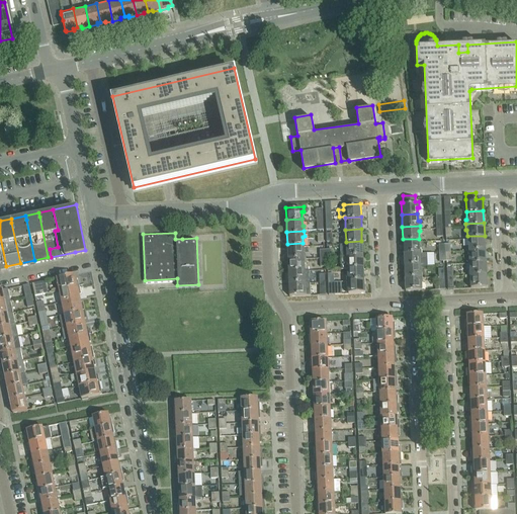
[(485,248),(485,236),(467,236),(467,244),(466,244),(466,249),(485,248)]
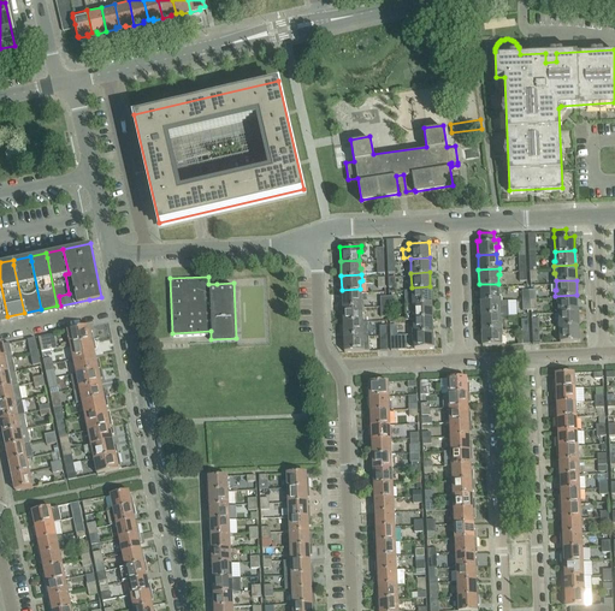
[(498,291),(498,284),(479,284),(479,298),(501,297),(501,291),(498,291)]
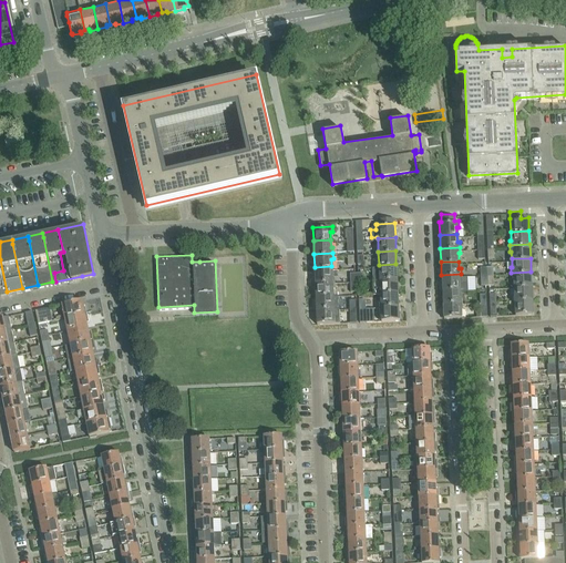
[(397,277),(395,264),(379,265),(371,265),(372,278),(397,277)]
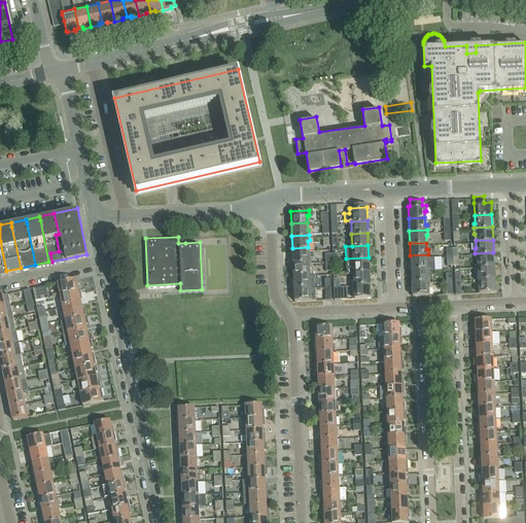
[(309,254),(308,247),(292,248),(292,260),(310,259),(310,254),(309,254)]
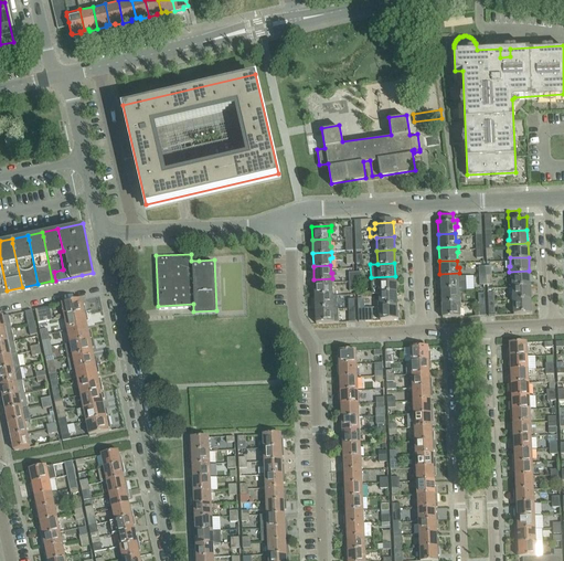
[(530,284),(529,271),(509,272),(509,277),(511,277),(511,284),(530,284)]
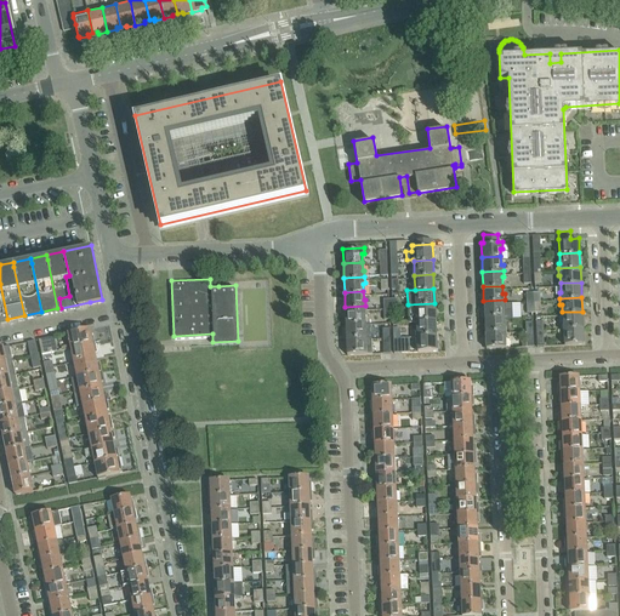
[(505,306),(505,300),(483,301),(484,315),(504,315),(504,306),(505,306)]
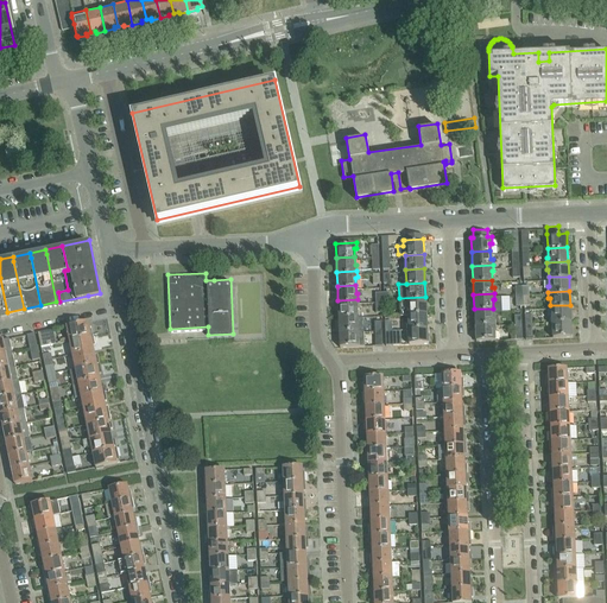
[(425,311),(425,297),(399,298),(399,312),(406,312),(425,311)]
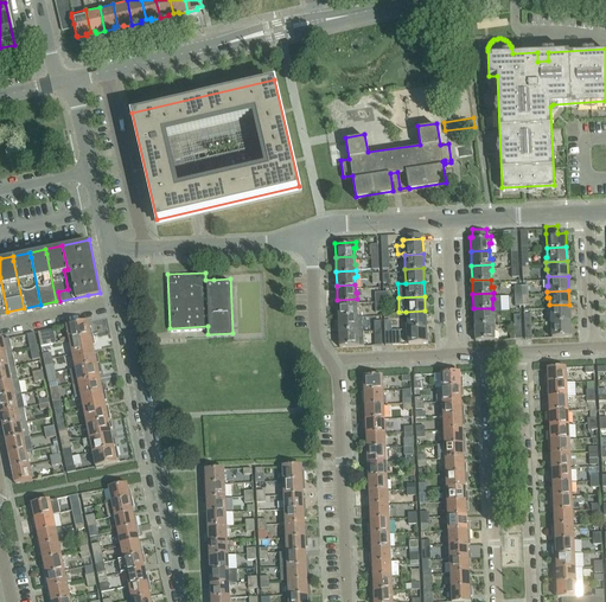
[(358,306),(357,299),(337,300),(338,314),(356,313),(356,306),(358,306)]
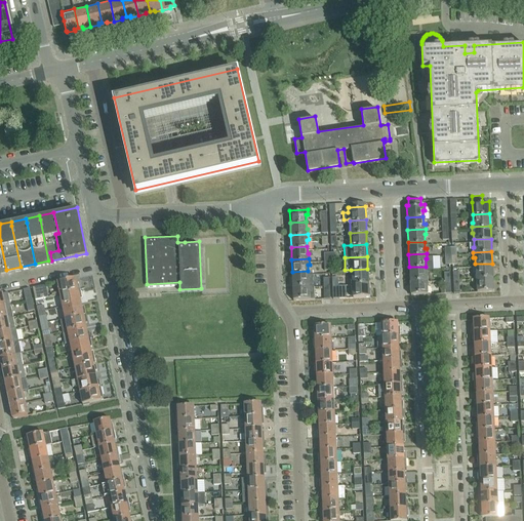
[(492,275),(492,264),(475,264),(475,272),(474,272),(475,276),(492,275)]
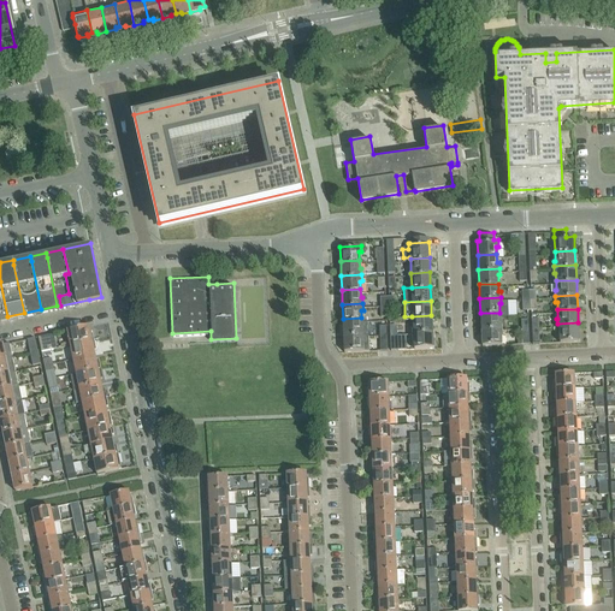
[(500,320),(500,313),(480,313),(480,327),(502,326),(502,320),(500,320)]
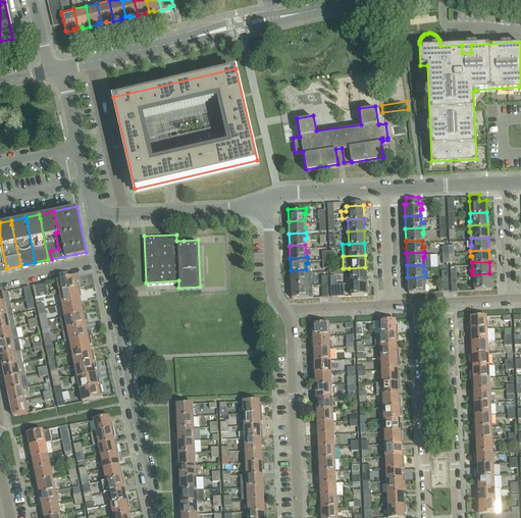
[(366,279),(365,267),(349,268),(349,275),(348,275),(348,280),(366,279)]
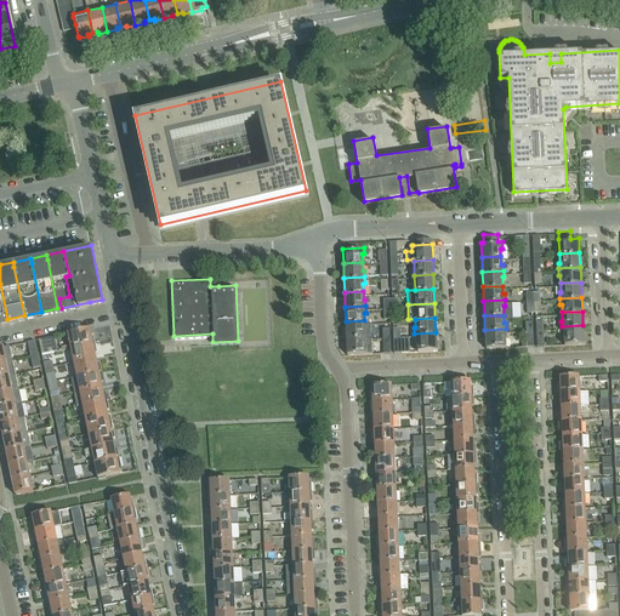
[(369,320),(364,320),(346,321),(346,336),(370,336),(370,335),(369,320)]
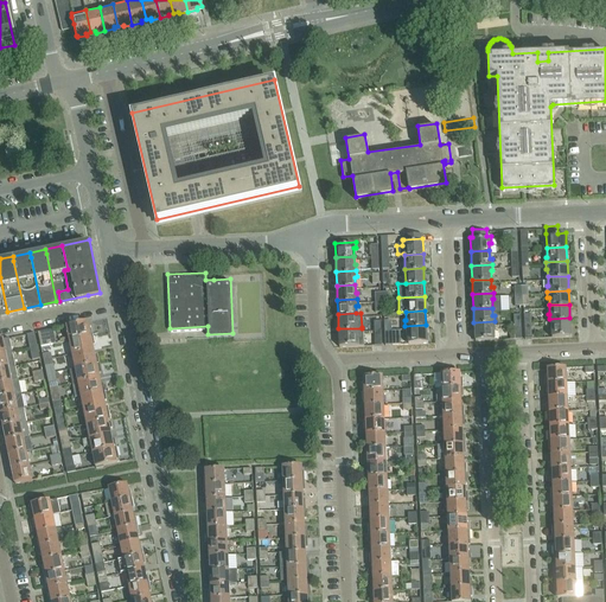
[(88,324),(87,318),(65,322),(68,337),(93,332),(90,322),(88,324)]
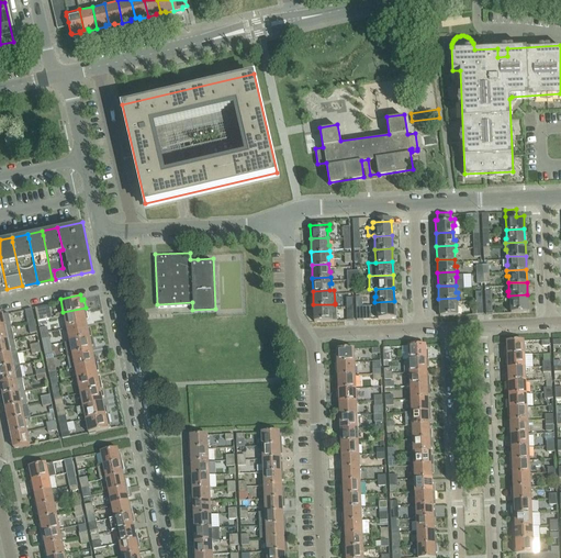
[(528,309),(527,294),(508,296),(508,302),(509,302),(509,310),(528,309)]
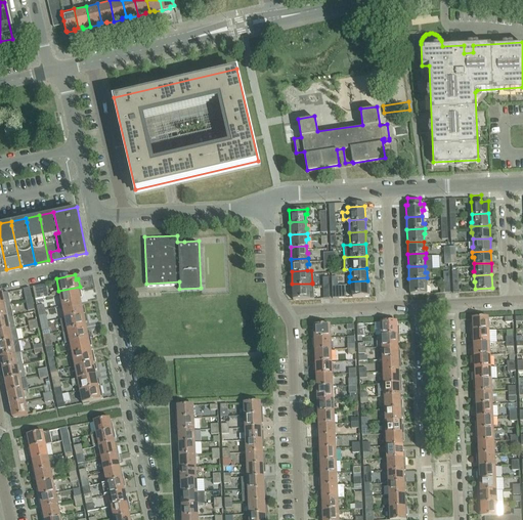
[(448,290),(448,276),(442,276),(443,285),(439,285),(439,290),(448,290)]
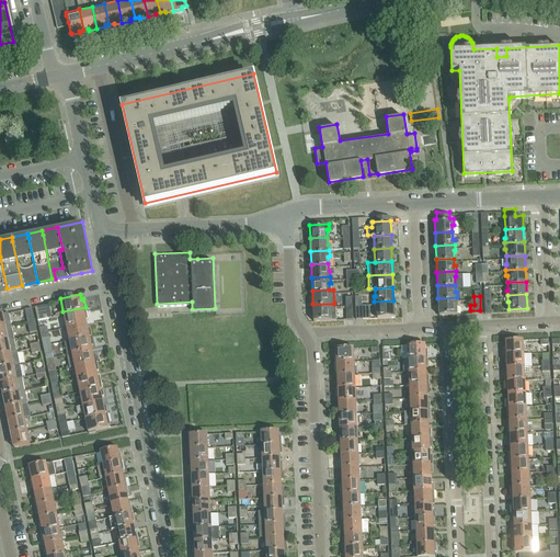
[(457,304),(457,297),(437,298),(438,313),(457,311),(457,304)]
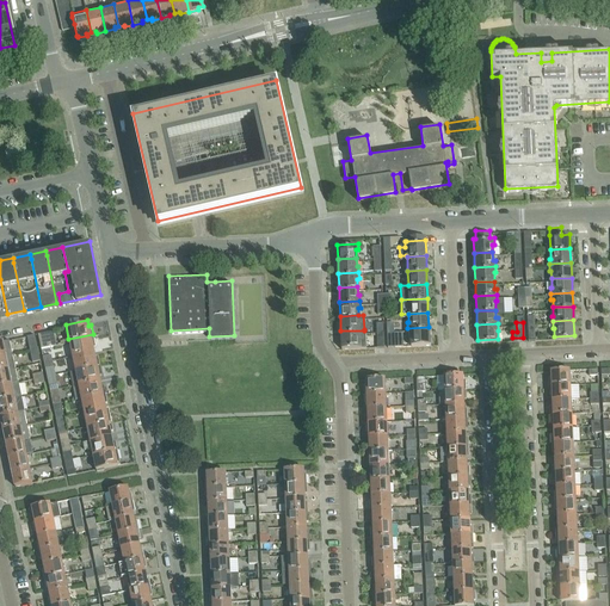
[(55,341),(51,327),(37,331),(39,345),(55,341)]
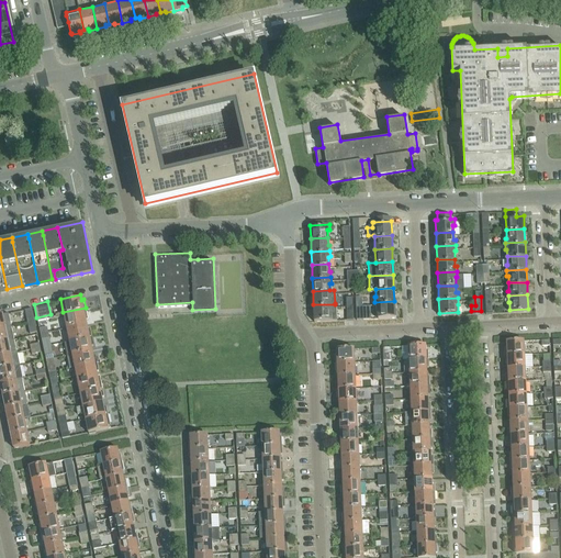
[(394,315),(394,301),(374,302),(374,309),(377,309),(377,315),(394,315)]
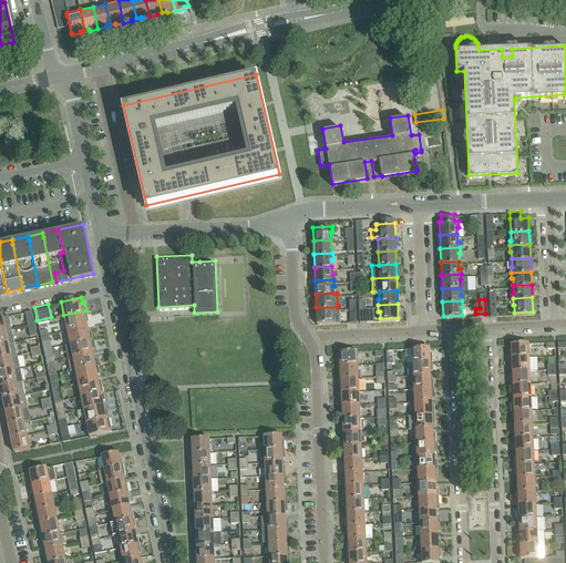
[(339,320),(339,306),(338,306),(338,307),(316,307),(317,320),(339,320)]
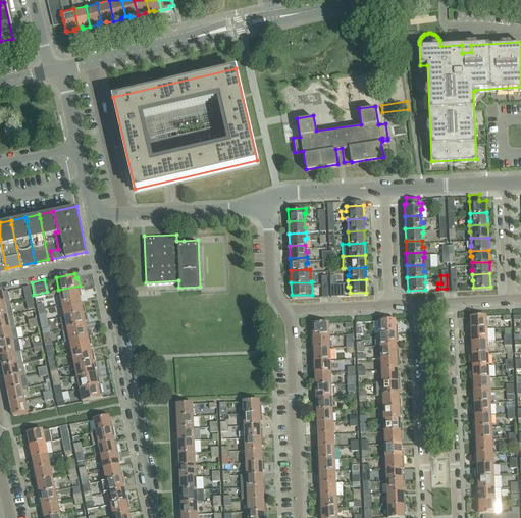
[(31,296),(29,283),(21,285),(24,297),(31,296)]
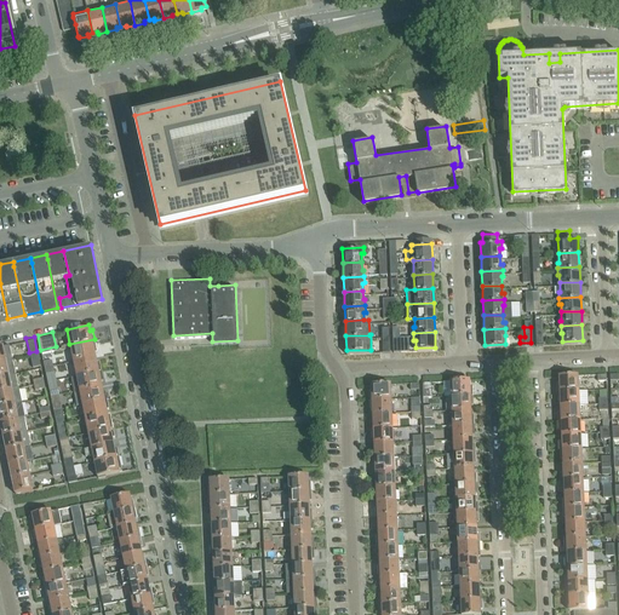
[(96,349),(95,339),(69,344),(73,358),(95,354),(95,349),(96,349)]
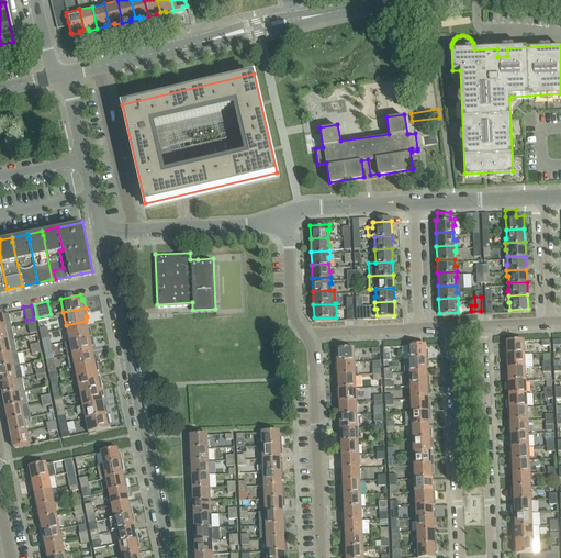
[(0,325),(10,323),(8,310),(0,311),(0,325)]
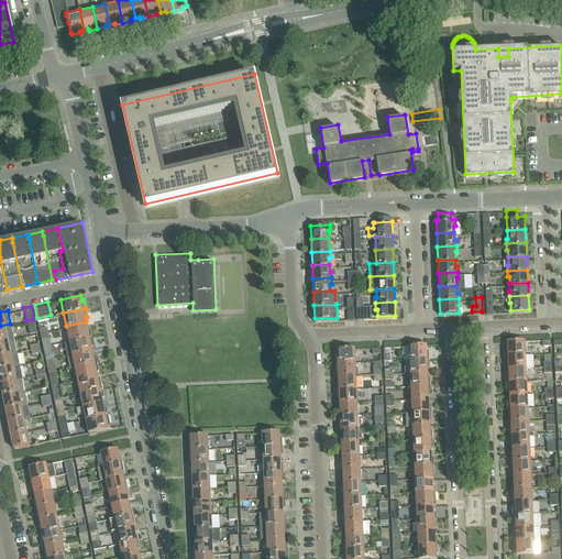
[(35,329),(33,319),(26,320),(29,331),(35,329)]
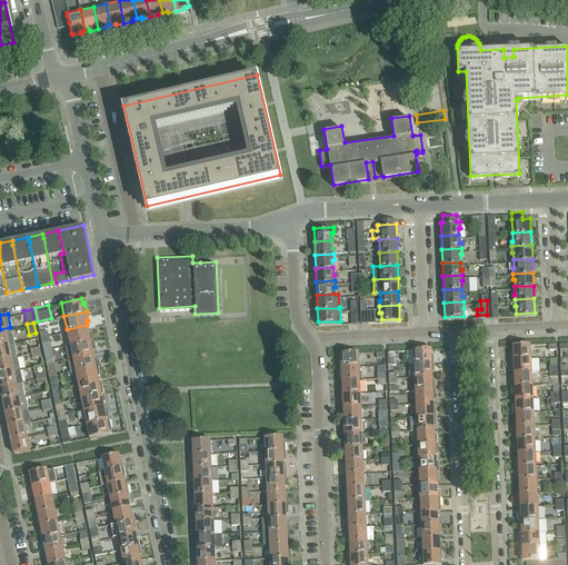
[(88,329),(87,325),(67,329),(69,343),(92,337),(90,329),(88,329)]
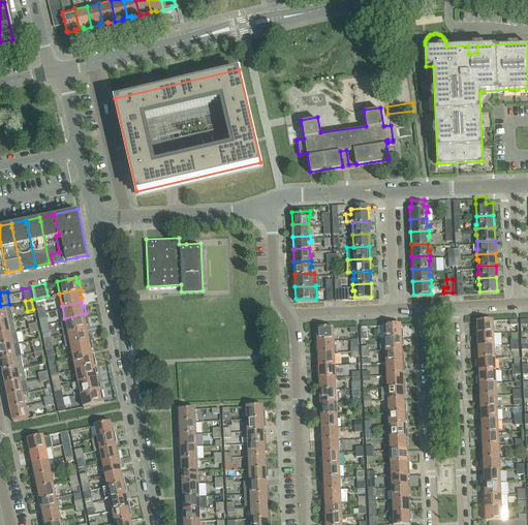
[(0,318),(12,316),(9,304),(0,306),(0,318)]
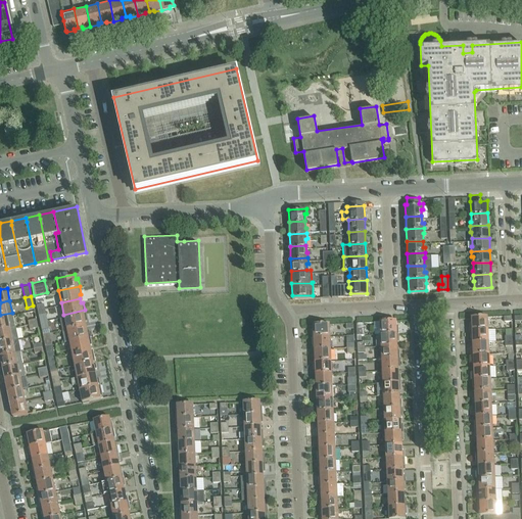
[(64,319),(59,319),(61,327),(66,326),(85,323),(85,319),(86,318),(85,310),(63,315),(64,319)]
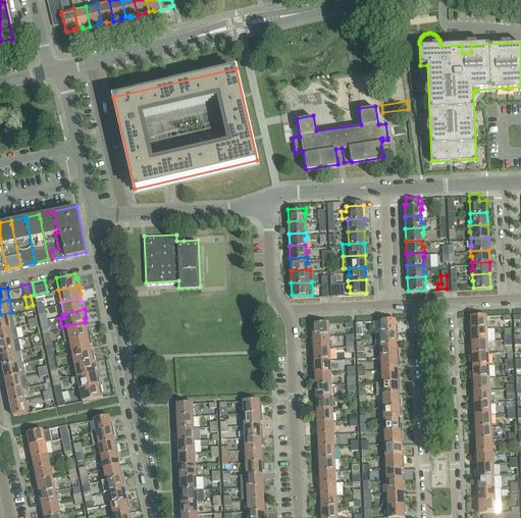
[(0,327),(14,324),(12,312),(0,314),(0,327)]
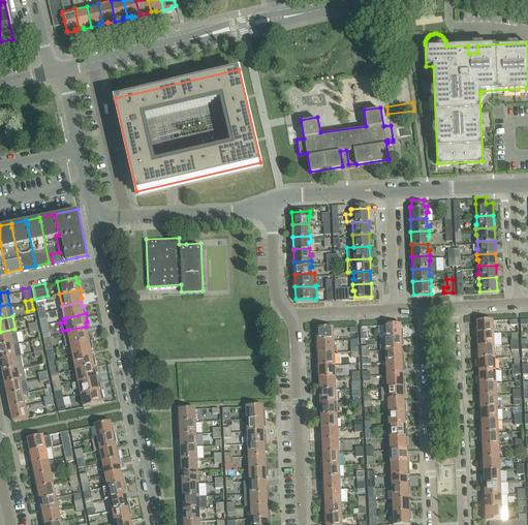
[(492,331),(492,317),(475,318),(475,322),(473,323),(474,332),(492,331)]
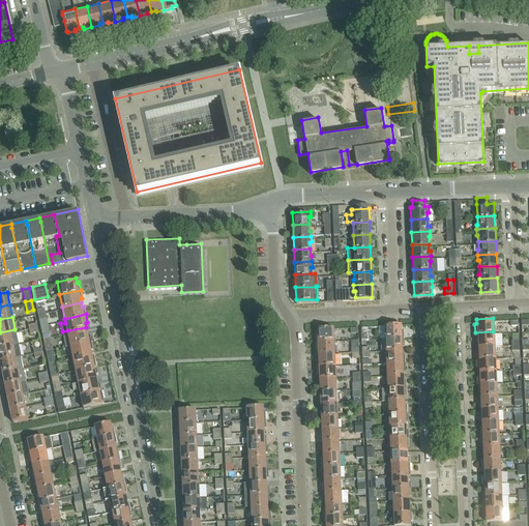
[(401,327),(401,323),(383,323),(383,337),(403,335),(403,327),(401,327)]
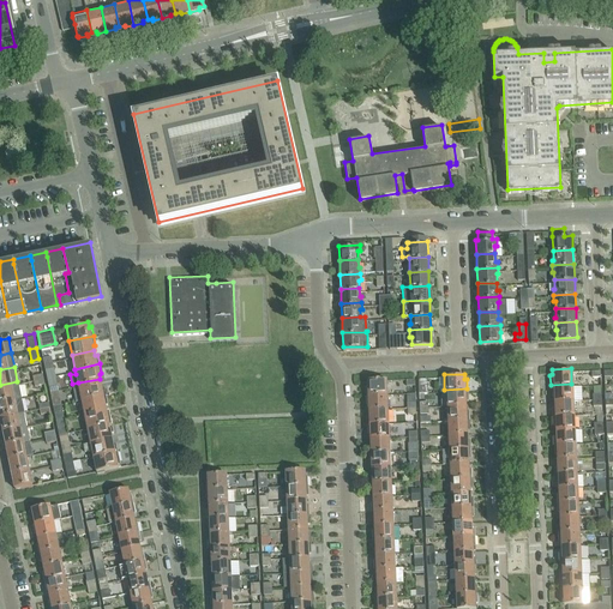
[(385,392),(385,378),(366,378),(366,384),(364,384),(365,393),(385,392)]
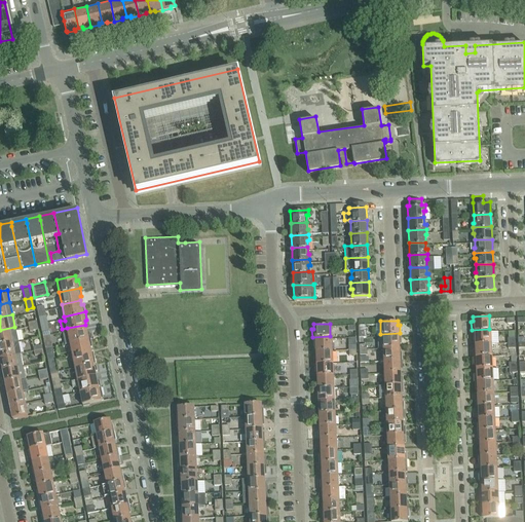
[(85,325),(67,328),(69,341),(90,336),(88,328),(86,329),(85,325)]
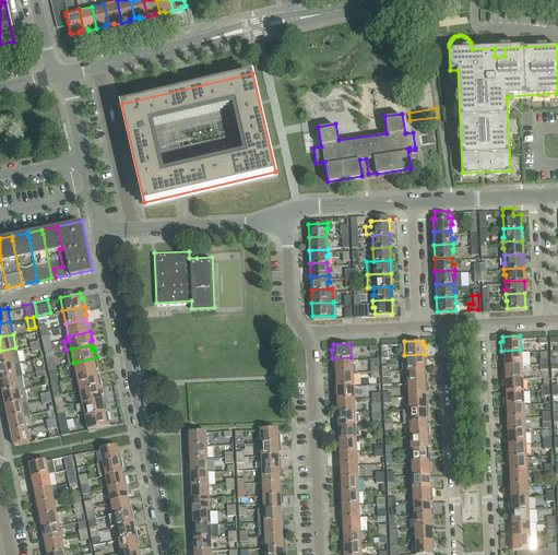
[(0,364),(20,361),(16,347),(16,346),(15,347),(0,351),(0,364)]
